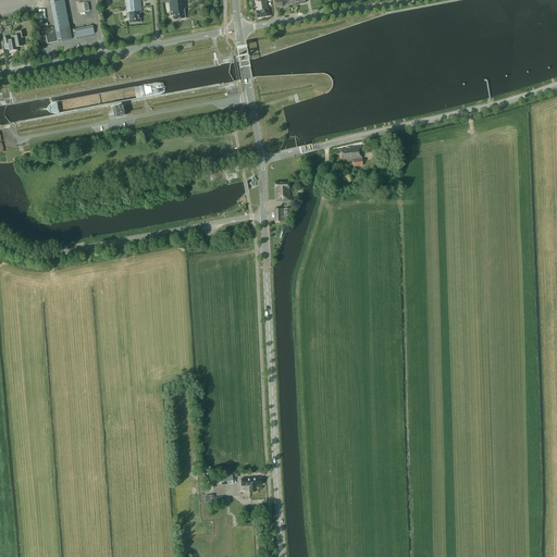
[(75,31),(71,31),(70,27),(69,27),(63,0),(54,2),(53,0),(50,1),(54,28),(46,35),(47,44),(58,41),(58,40),(62,39),(62,40),(72,39),(72,37),(76,36),(76,37),(95,34),(93,26),(75,29),(75,31)]
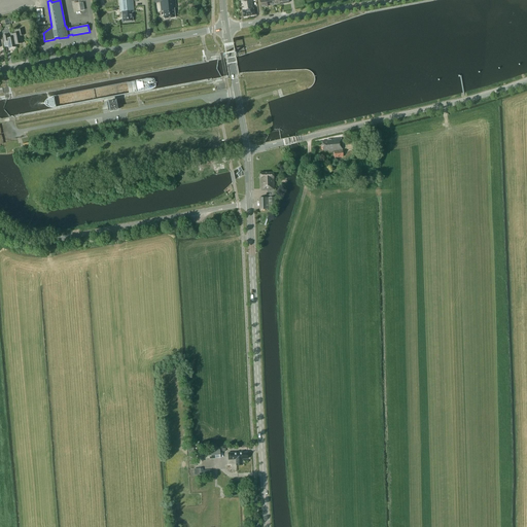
[(132,10),(134,10),(132,0),(118,0),(119,12),(121,11),(123,22),(133,21),(132,10)]
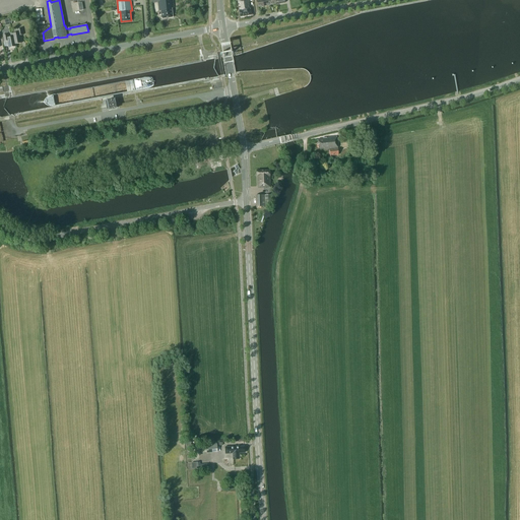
[(160,11),(161,18),(173,17),(172,8),(174,8),(172,0),(151,0),(152,3),(158,2),(159,11),(160,11)]
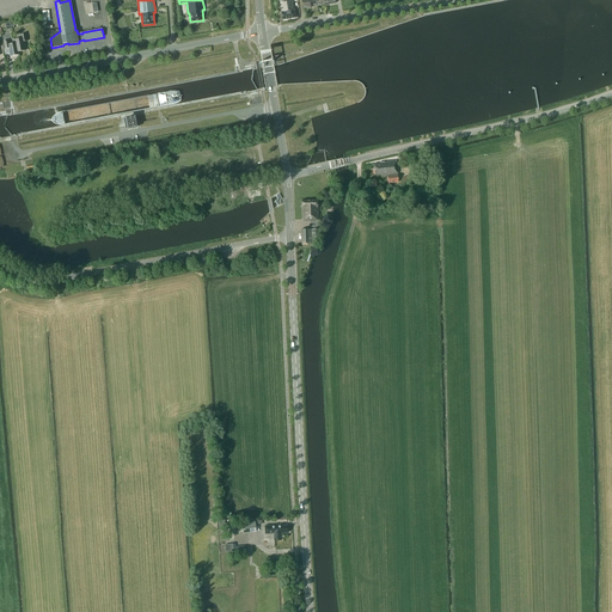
[(295,18),(292,0),(279,0),(281,11),(282,10),(282,12),(281,12),(282,19),(295,18)]
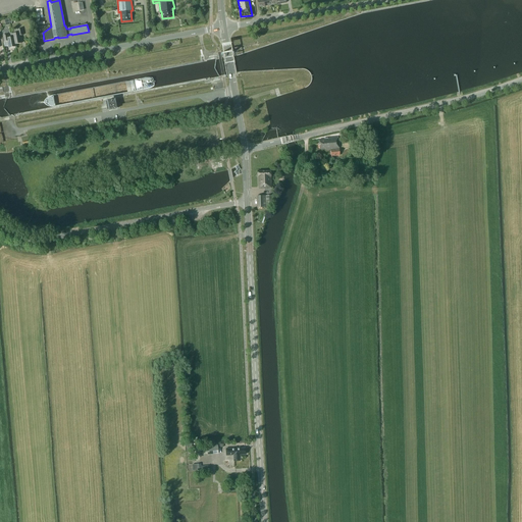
[(12,35),(13,38),(13,41),(14,40),(15,45),(21,44),(20,37),(23,36),(22,30),(17,31),(18,34),(12,35)]
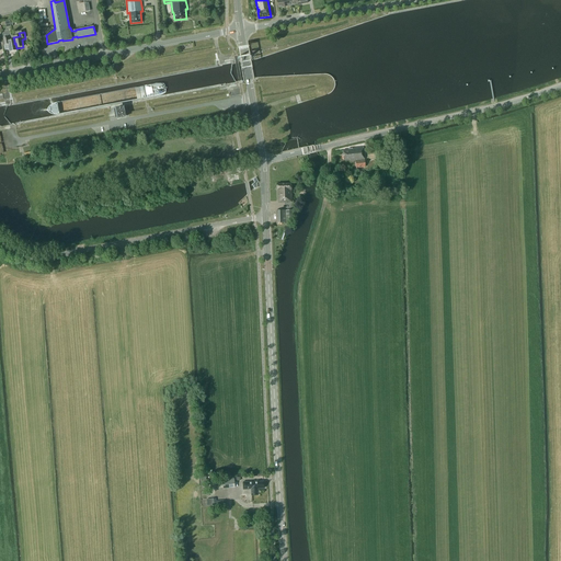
[(14,41),(9,42),(9,38),(3,38),(4,45),(8,45),(10,53),(18,50),(16,48),(15,43),(14,44),(14,41)]
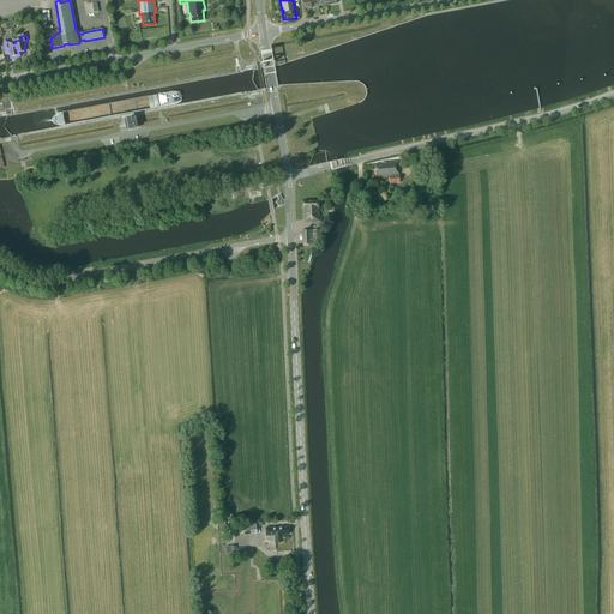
[(137,114),(127,116),(130,128),(139,127),(137,114)]
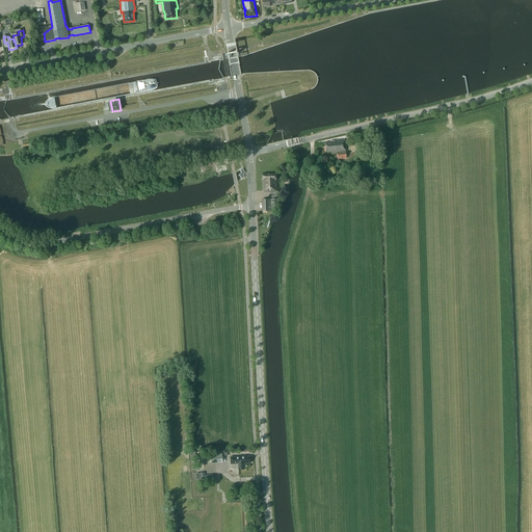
[(345,139),(334,140),(330,140),(330,142),(325,142),(326,152),(331,152),(331,153),(338,153),(338,159),(346,159),(345,139)]
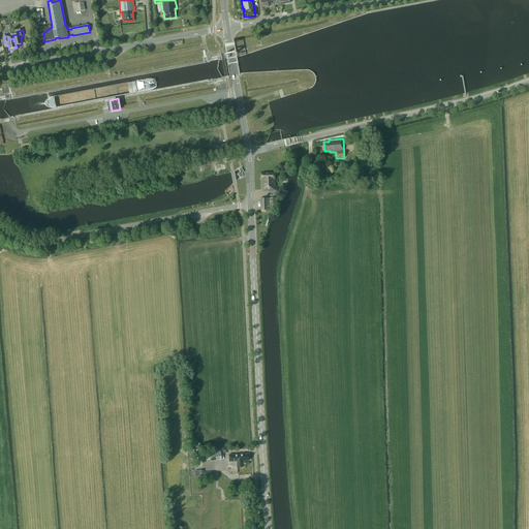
[(260,176),(261,177),(261,180),(262,190),(266,190),(266,191),(275,190),(275,173),(261,174),(260,175),(260,176)]
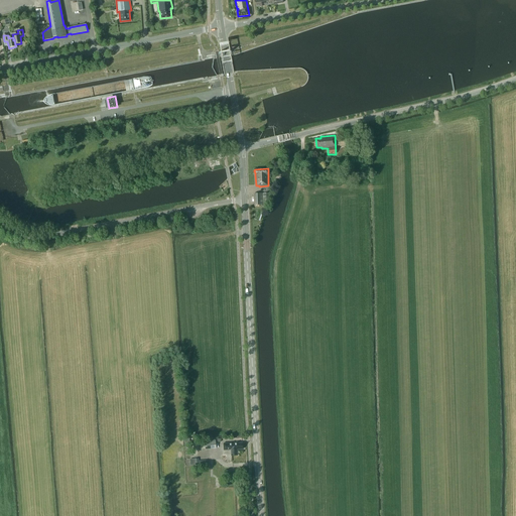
[(269,205),(269,192),(254,194),(254,205),(269,205)]
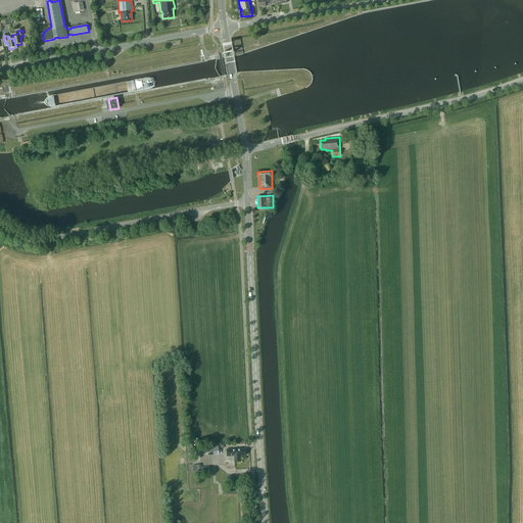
[(219,455),(219,446),(207,446),(207,454),(208,456),(219,455)]
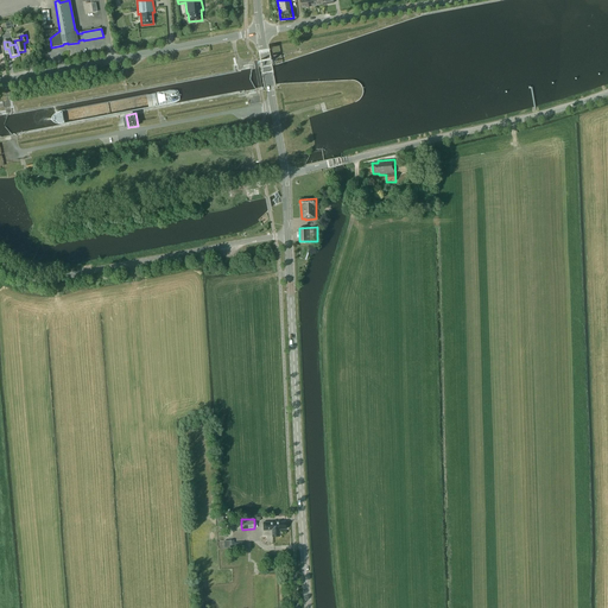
[(263,523),(264,531),(272,530),(272,537),(280,537),(279,530),(286,530),(286,529),(286,527),(286,525),(285,525),(285,521),(280,523),(280,521),(263,523)]
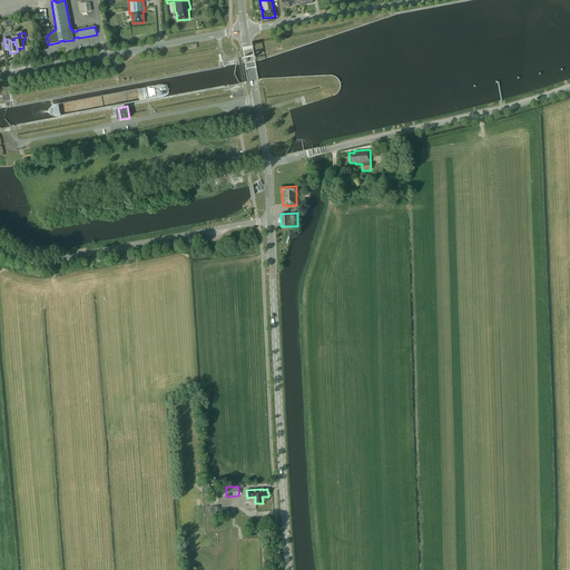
All buildings are outlined.
